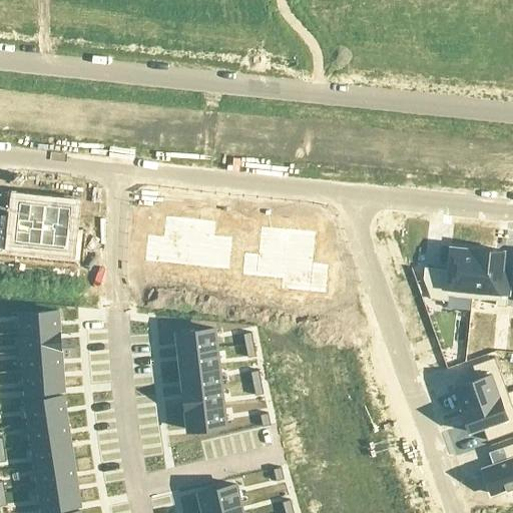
[(0,215),(0,253),(38,258),(44,204),(17,202),(16,217),(0,215)]
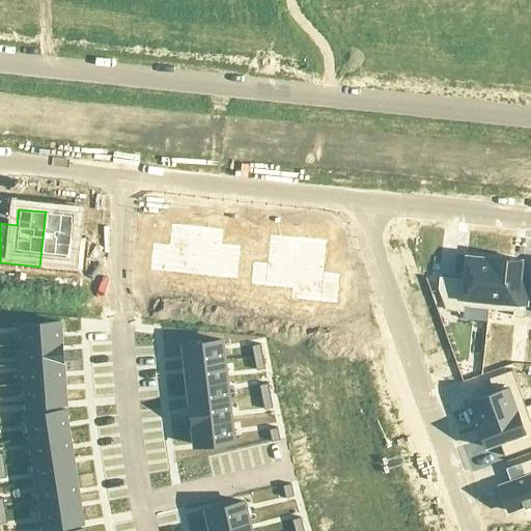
[(46,212),(39,267),(81,271),(84,239),(70,238),(73,215),(46,212)]
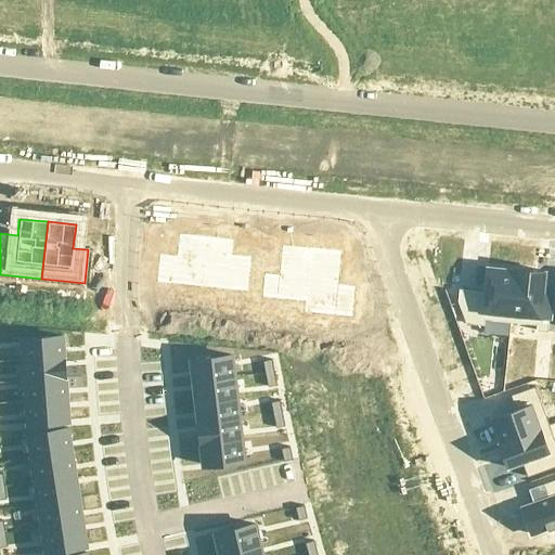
[(199,289),(205,237),(177,234),(175,257),(157,255),(154,285),(199,289)]
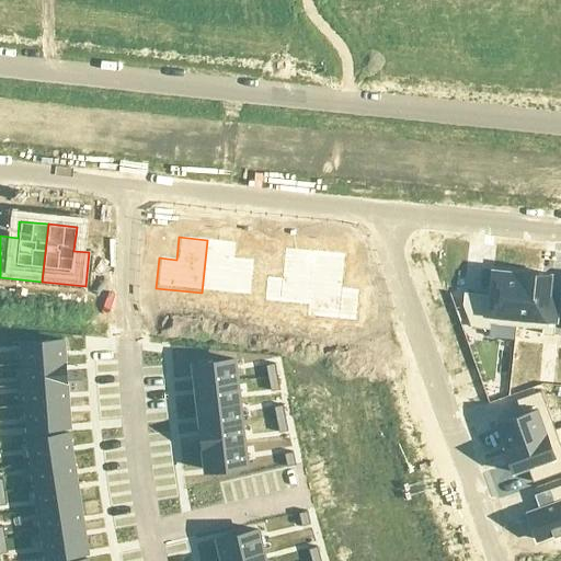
[(207,240),(202,293),(250,297),(253,261),(233,259),(236,243),(207,240)]
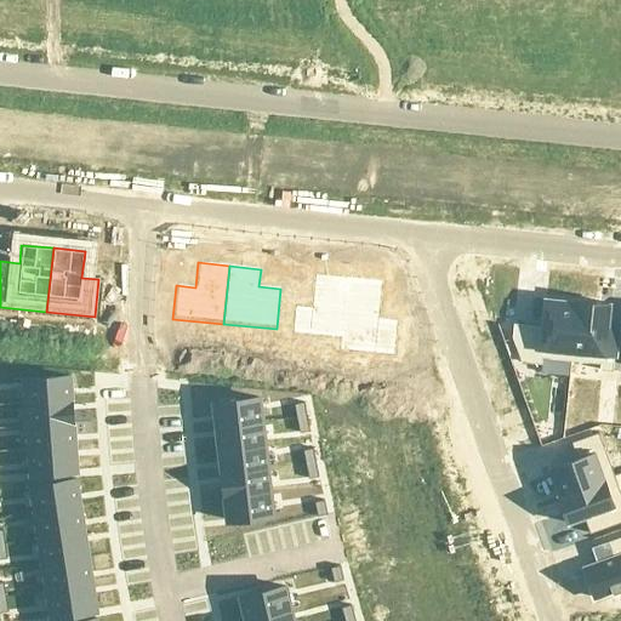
[(294,306),(290,335),(339,340),(345,278),(313,274),(311,308),(294,306)]
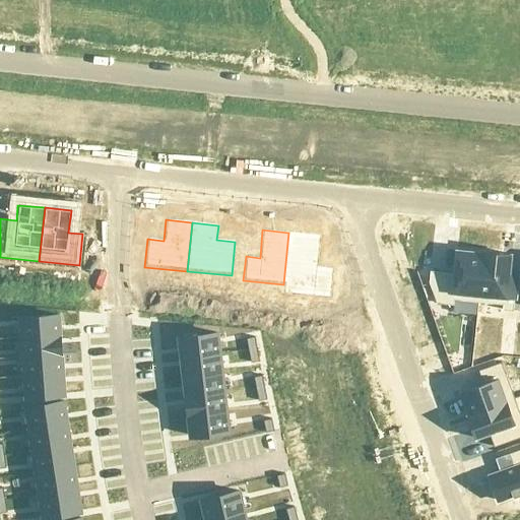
[(288,233),(282,295),(329,299),(332,269),(316,267),(319,236),(288,233)]
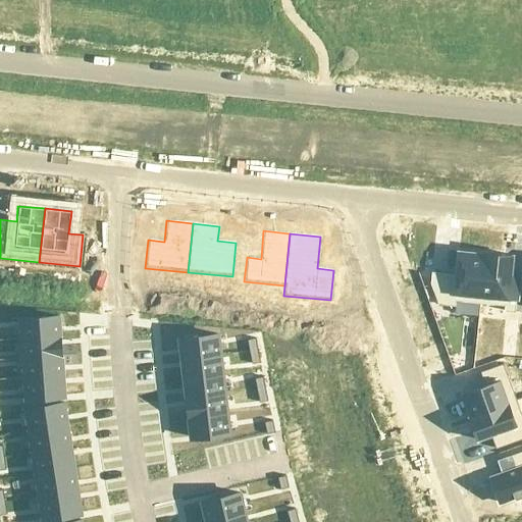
[(430,273),(429,284),(437,306),(454,307),(455,302),(479,305),(484,256),(458,253),(455,275),(430,273)]
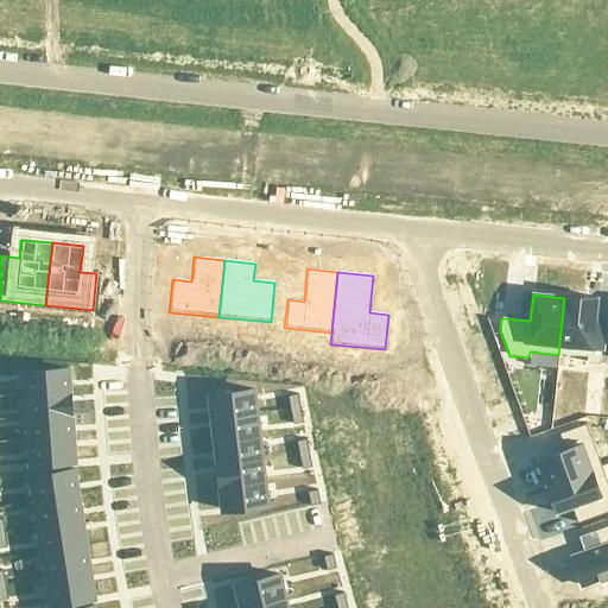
[(564,298),(558,355),(564,355),(582,358),(587,358),(586,363),(599,365),(602,331),(603,324),(601,324),(601,331),(591,330),(593,324),(595,299),(564,296),(564,298)]
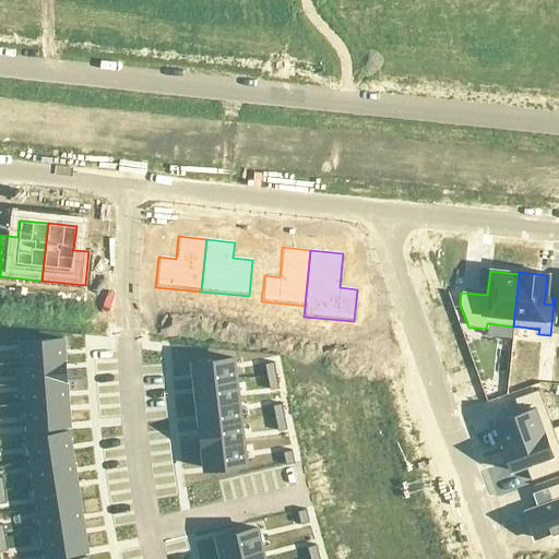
[(183,330),(182,346),(192,347),(194,331),(183,330)]
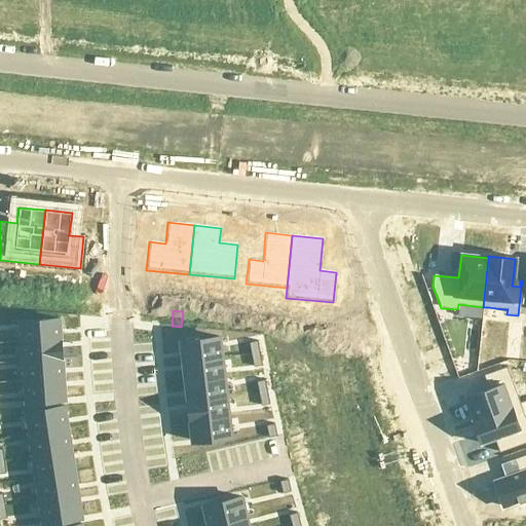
[(223,314),(222,331),(232,332),(234,315),(223,314)]
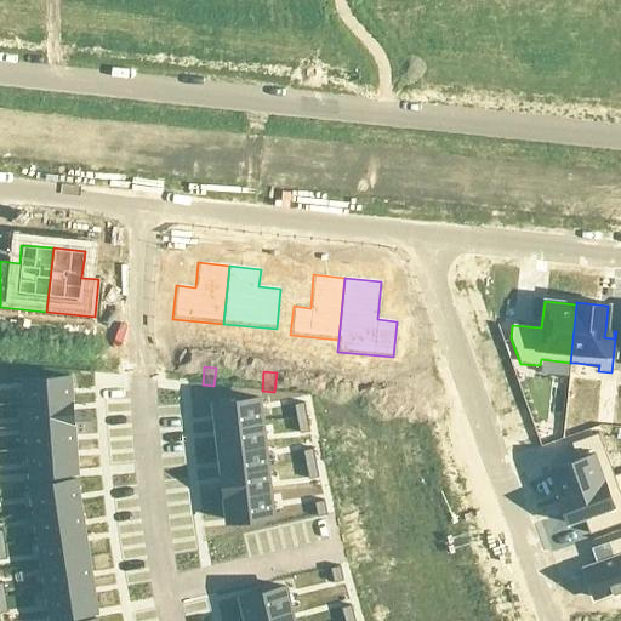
[(68,377),(23,380),(26,405),(69,402),(68,377)]
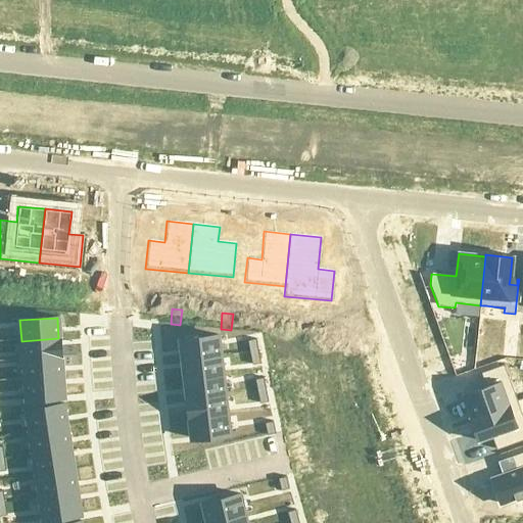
[(515,360),(518,327),(506,326),(504,359),(515,360)]
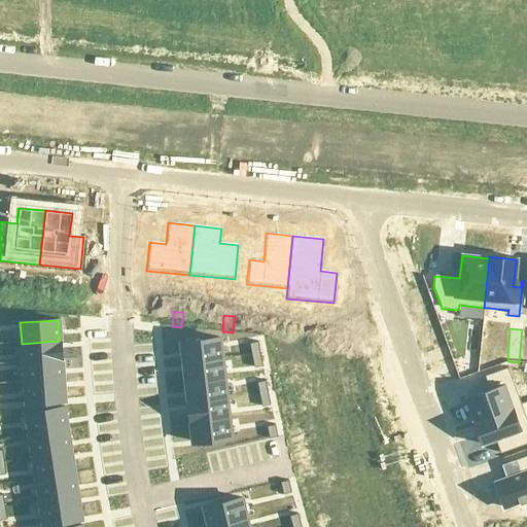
[(218,338),(180,343),(183,363),(220,359),(218,338)]
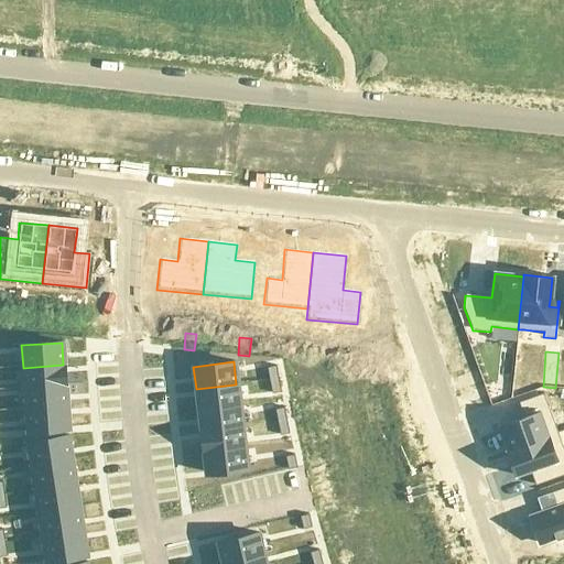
[(63,365),(23,368),(24,389),(65,386),(63,365)]
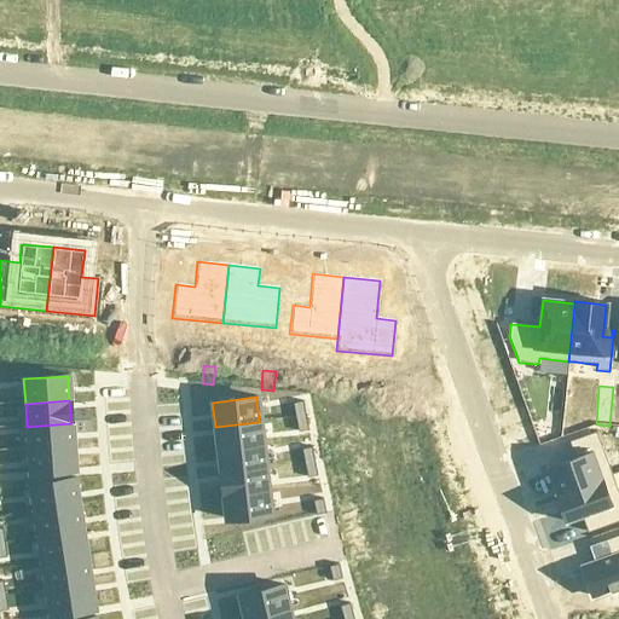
[(301,401),(291,404),(295,418),(304,416),(301,401)]
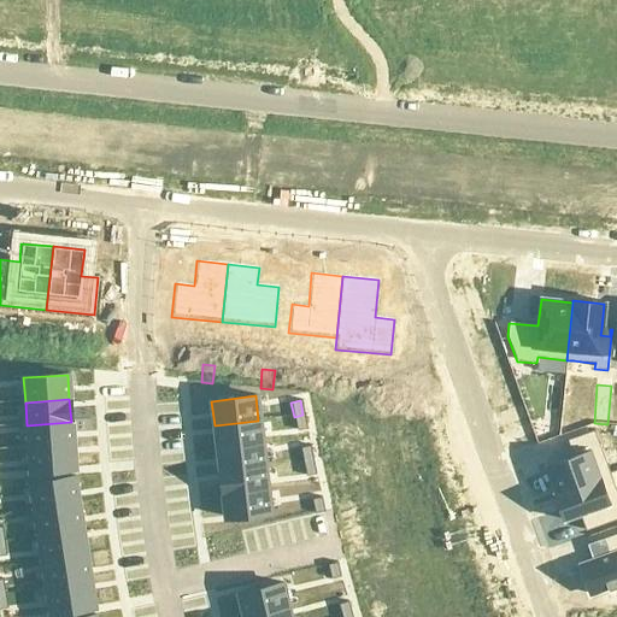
[(303,415),(294,417),(297,430),(306,429),(303,415)]
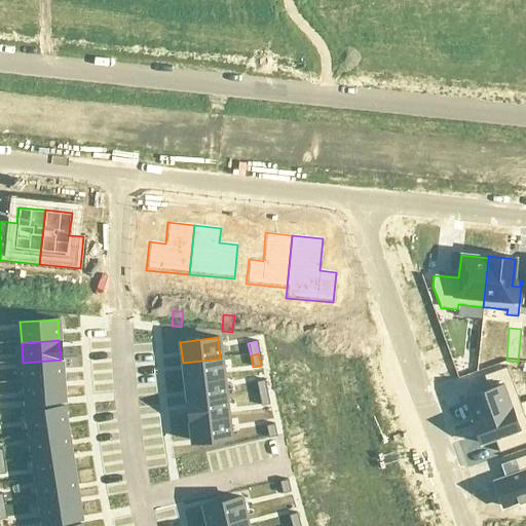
[(220,359),(183,363),(185,382),(223,378),(220,359)]
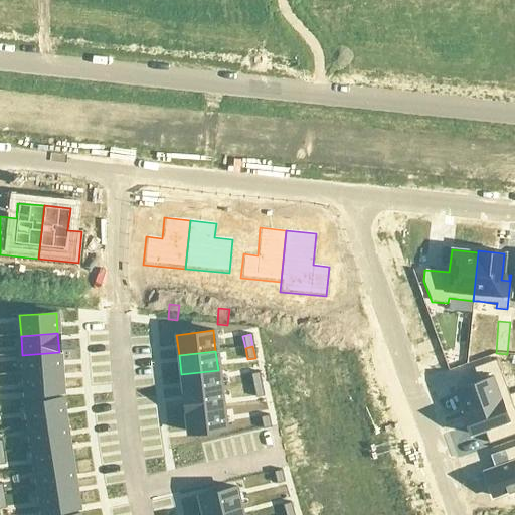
[(59,352),(22,355),(23,374),(60,371),(59,352)]
